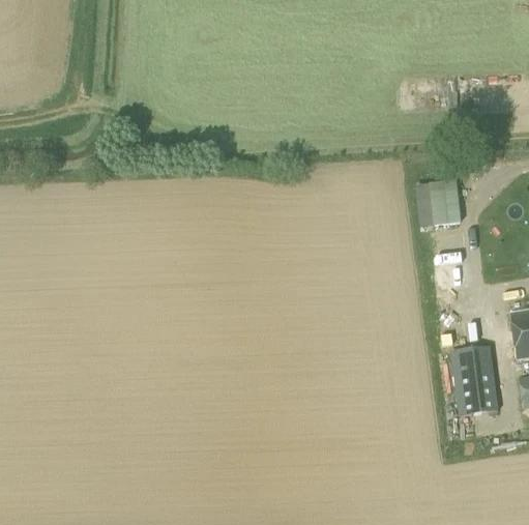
[(487,96),(504,99),(507,86),(489,83),(487,96)]
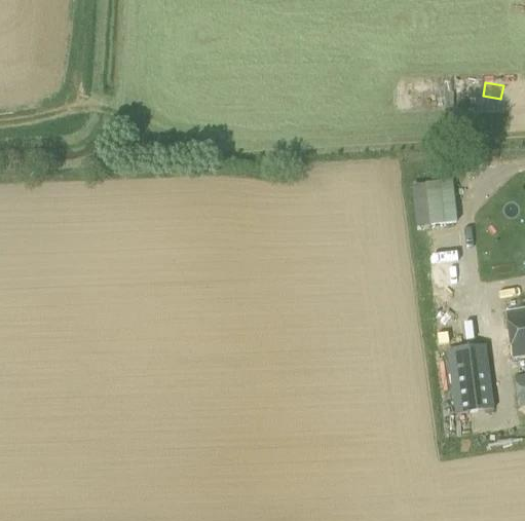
[(425,180),(412,182),(416,224),(457,219),(452,177),(425,180)]
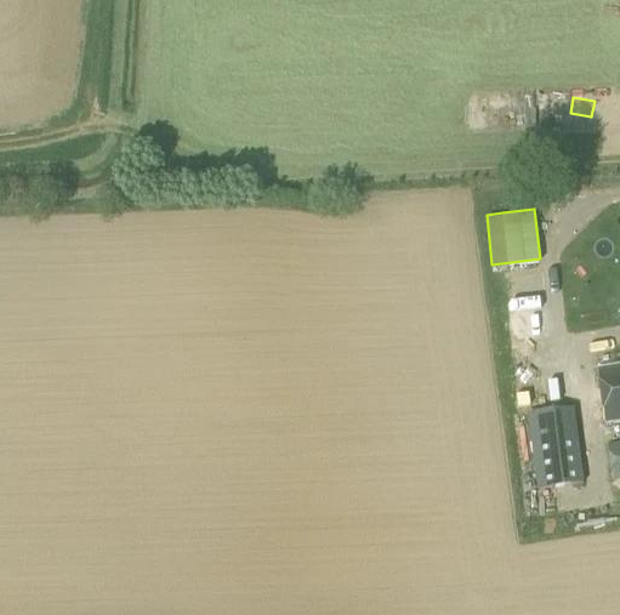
[(604,420),(619,416),(619,359),(597,363),(604,420)]
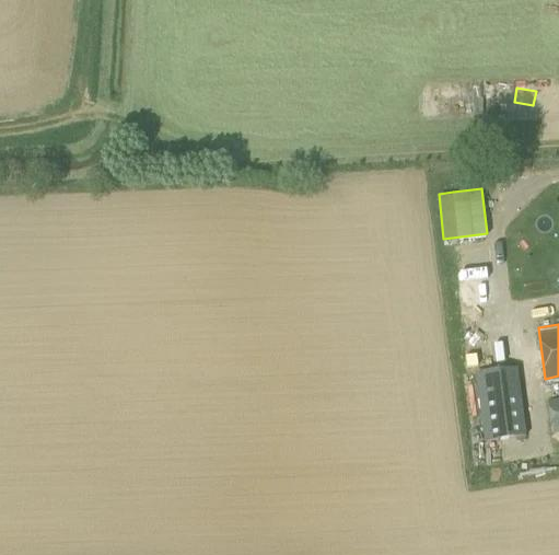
[(485,438),(527,431),(517,363),(476,370),(485,438)]
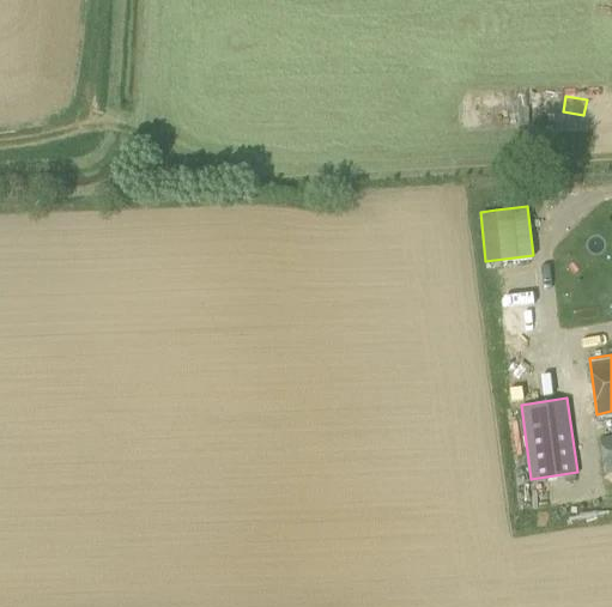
[(605,469),(611,467),(611,432),(600,435),(605,469)]
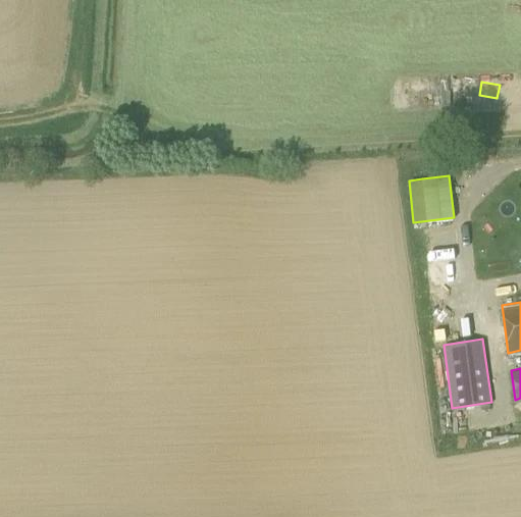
All buildings are outlined.
